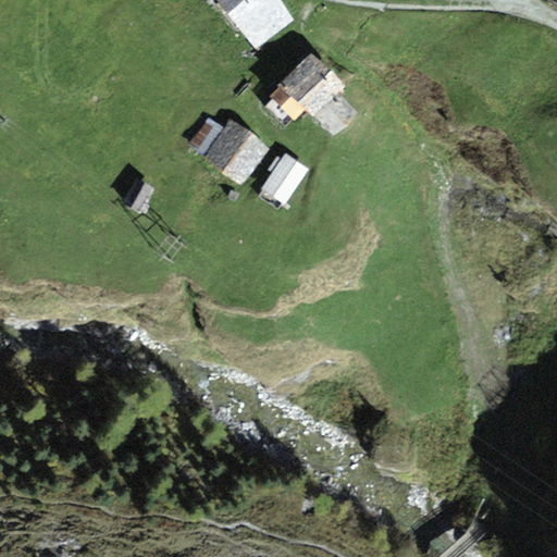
[(279,0),(213,0),(255,51),(295,20),(279,0)]
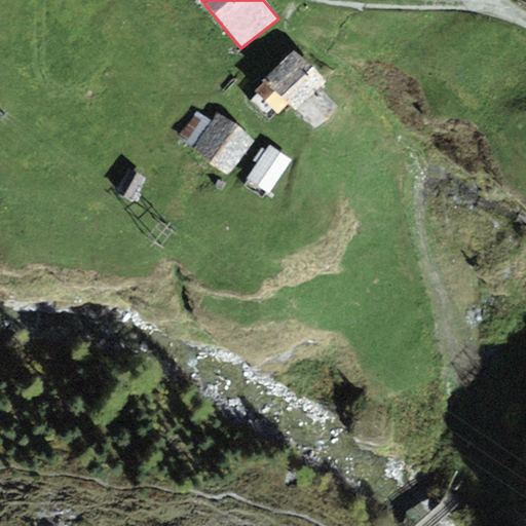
[(292,50),(256,94),(278,113),(288,102),(300,112),(321,88),(327,80),(292,50)]
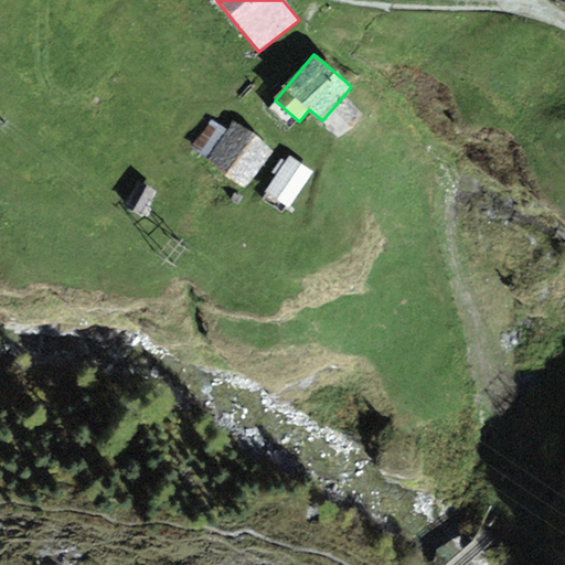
[(322,120),(340,139),(365,115),(344,95),(322,120)]
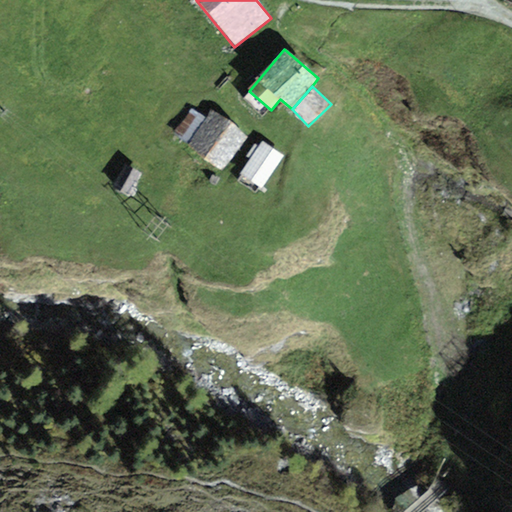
[(211,110),(187,145),(224,170),(248,135),(211,110)]
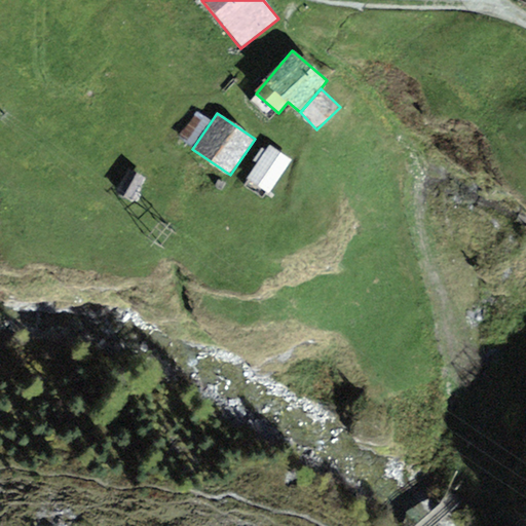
[(268,147),(248,181),(271,195),(292,160),(268,147)]
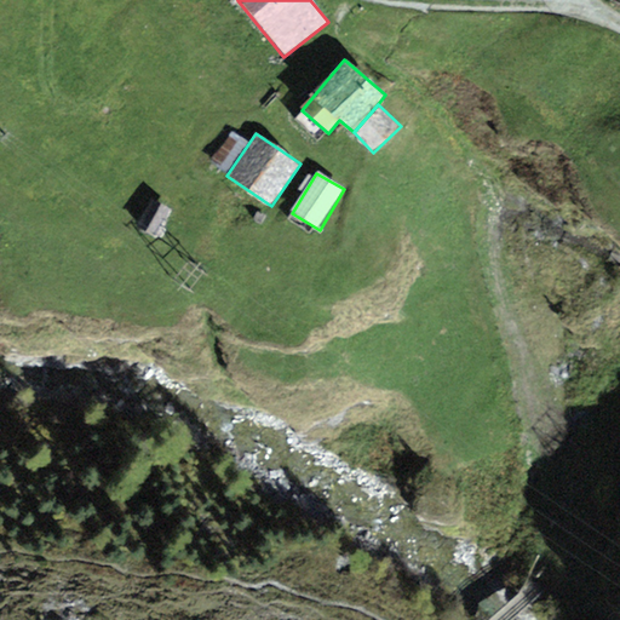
[(172,206),(149,199),(138,230),(160,237),(172,206)]
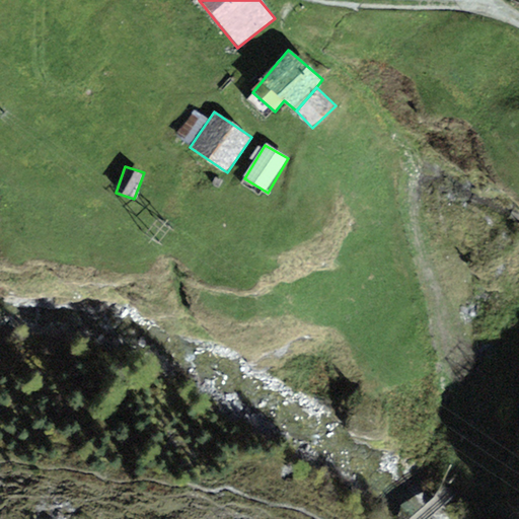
All buildings are outlined.
